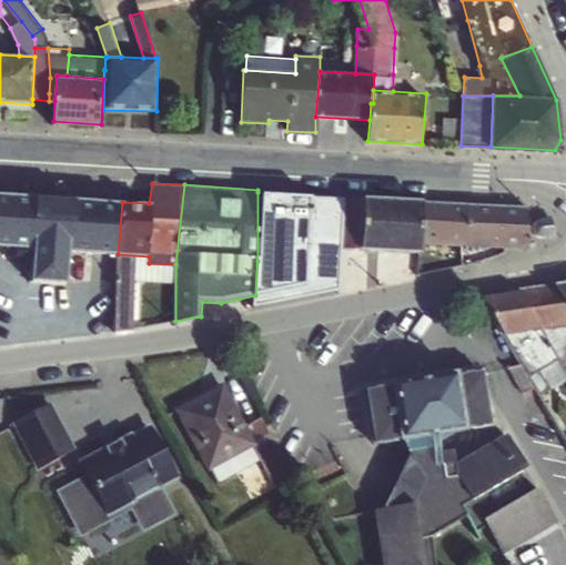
[(56,198),(0,192),(0,244),(52,250),(56,198)]
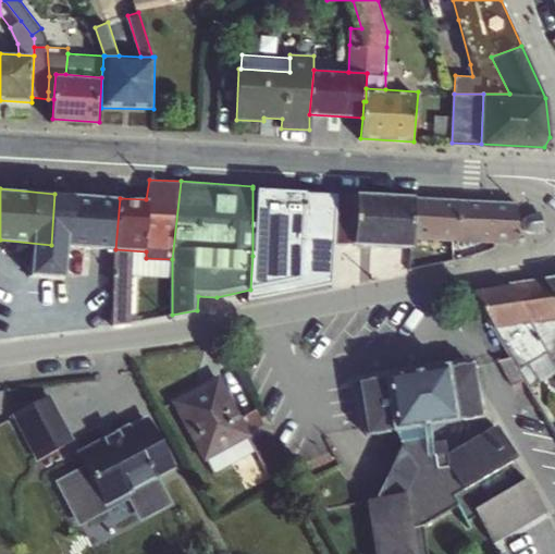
[(253,256),(250,290),(335,271),(337,243),(340,194),(253,188),(253,256)]
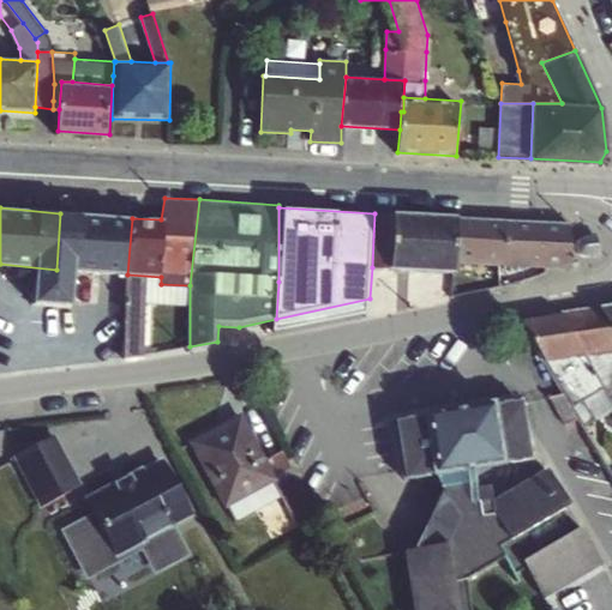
[(57,270),(127,275),(132,218),(60,213),(57,270)]
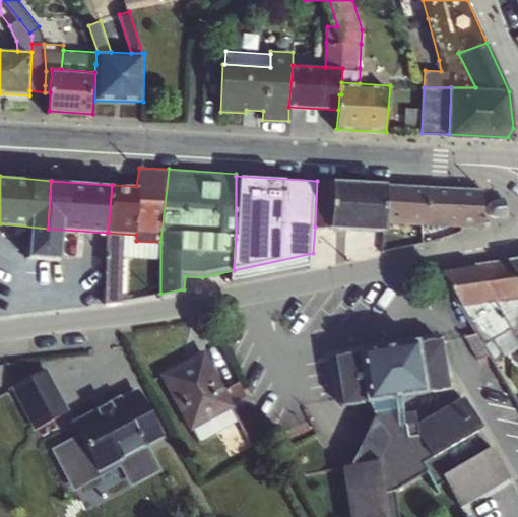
[(330,227),(333,182),(317,181),(315,227),(330,227)]
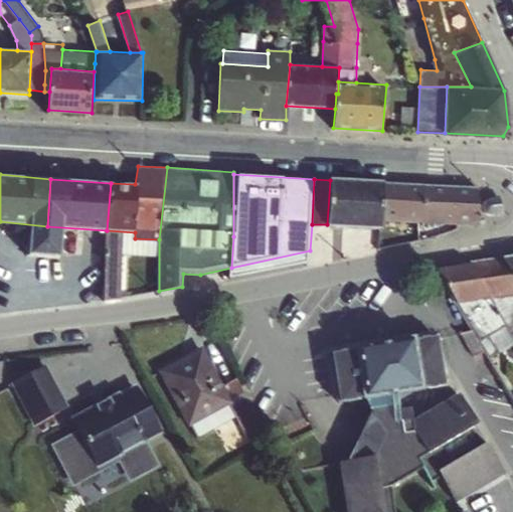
[(330,180),(327,224),(327,226),(381,229),(382,220),(383,183),(330,180)]
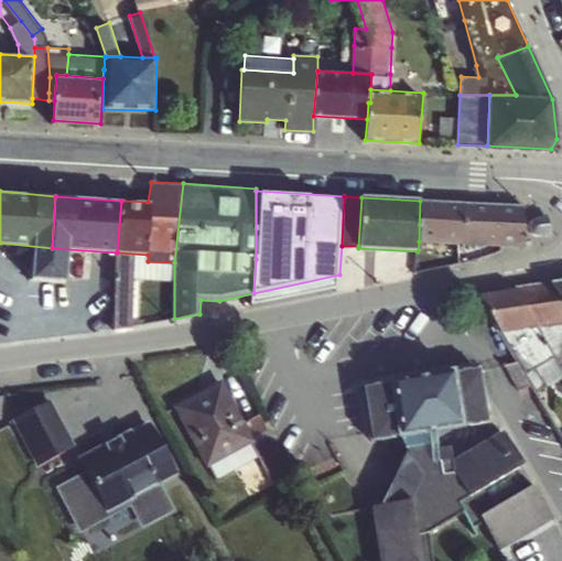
[(420,201),(419,241),(460,244),(474,245),(475,203),(420,201)]
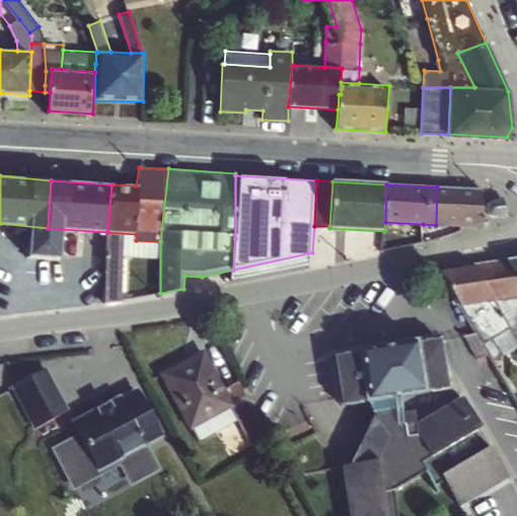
[(437,187),(436,225),(462,226),(484,227),(483,190),(437,187)]
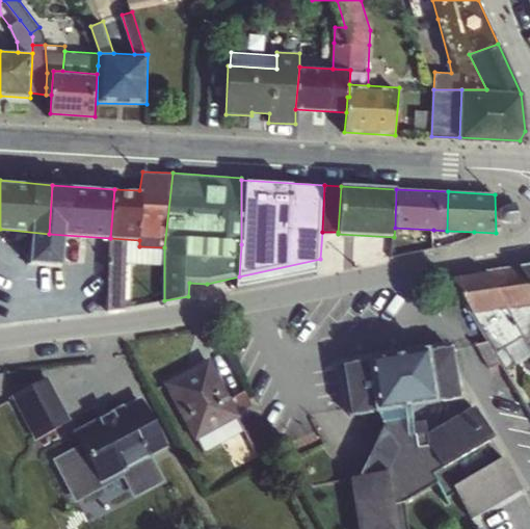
[(520,220),(517,201),(500,208),(503,220),(520,220)]
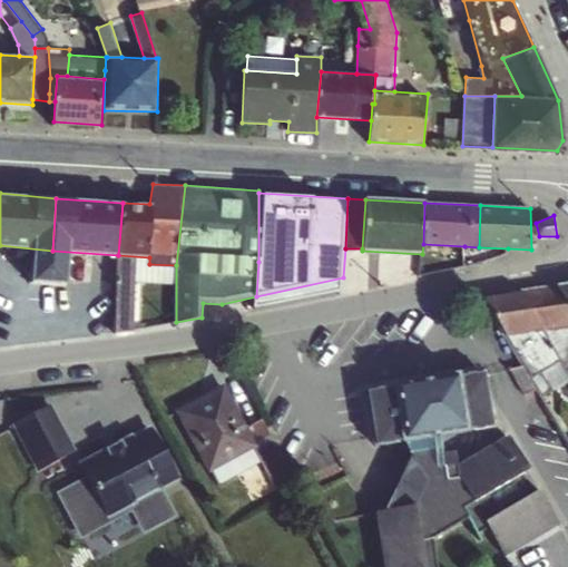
[(423,244),(422,254),(422,256),(458,258),(458,265),(464,265),(464,246),(423,244)]
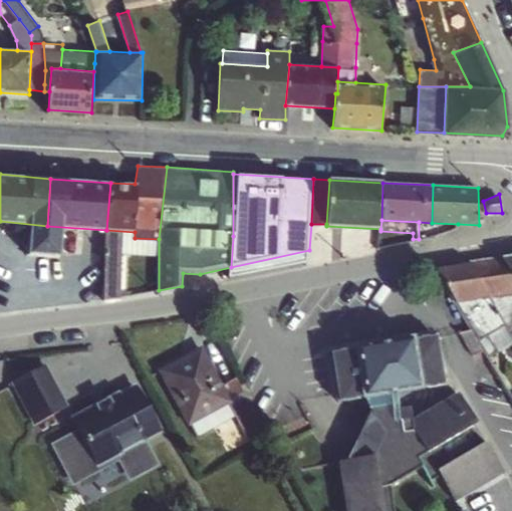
[(419,222),(419,239),(430,237),(458,228),(458,224),(432,223),(419,222)]
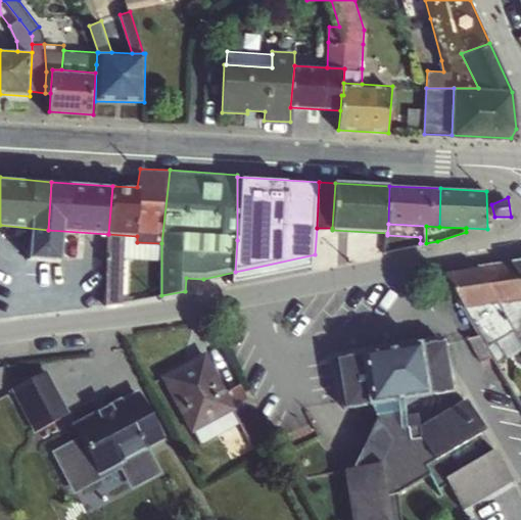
[(98,251),(99,279),(108,279),(108,251),(98,251)]
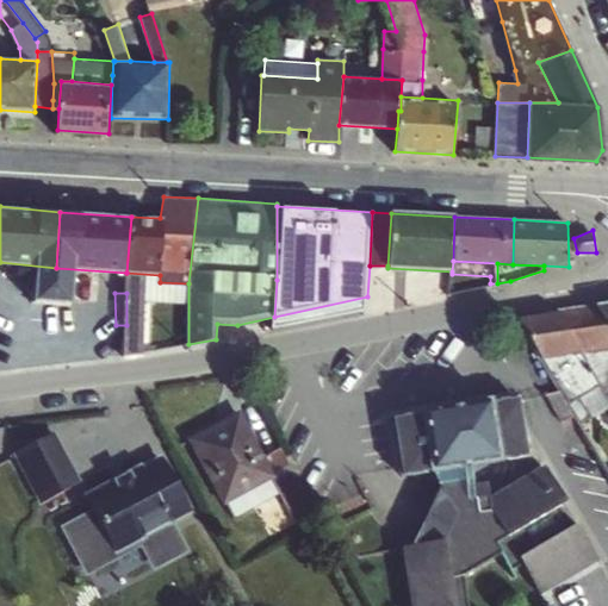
[(607,303),(597,305),(607,325),(607,303)]
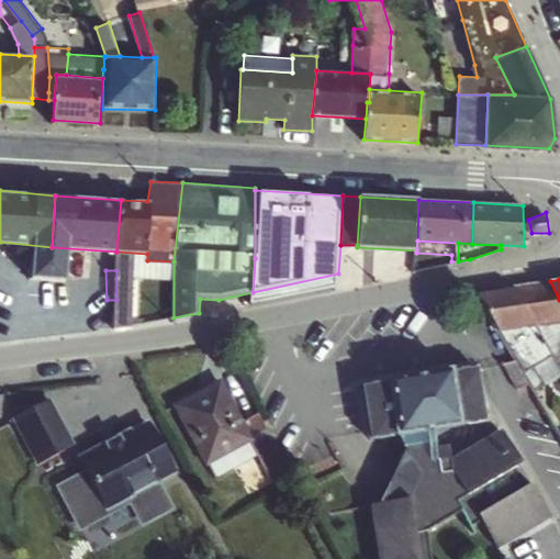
[(514,287),(559,362),(559,300),(550,281),(514,287)]
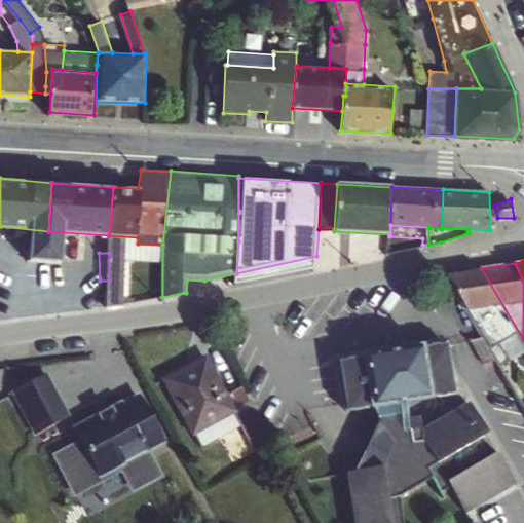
[(523,339),(481,268),(446,273),(482,335),(470,338),(485,365),(496,359),(501,365),(523,350),(523,339)]
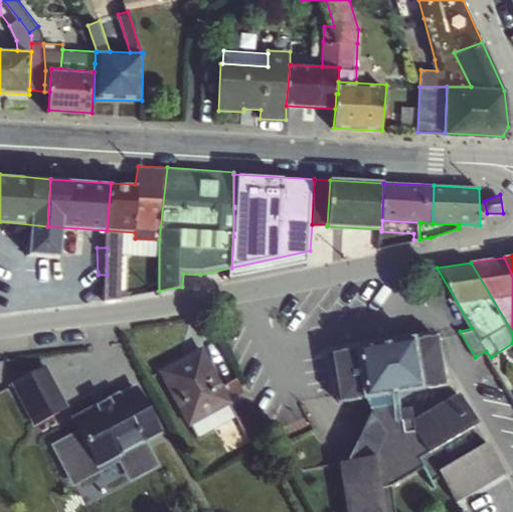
[(439,340),(340,358),(348,406),(391,398),(412,394),(448,388),(439,340)]
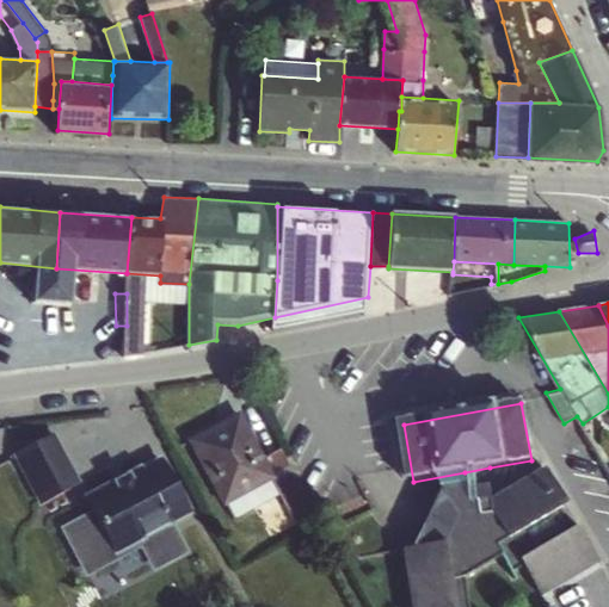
[(241,409),(188,438),(235,518),(280,495),(296,522),(315,513),(281,446),(265,453),(241,409)]
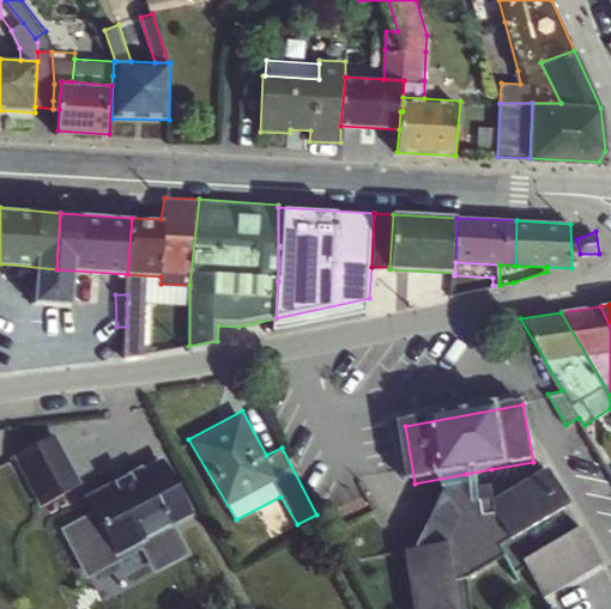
[(60,428),(18,449),(46,503),(88,481),(60,428)]
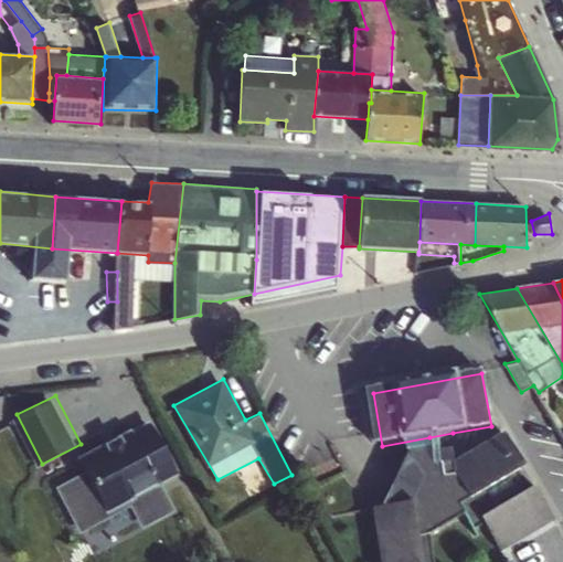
[(56,485),(81,532),(133,507),(144,528),(177,511),(166,484),(181,475),(152,417),(76,456),(84,470),(56,485)]
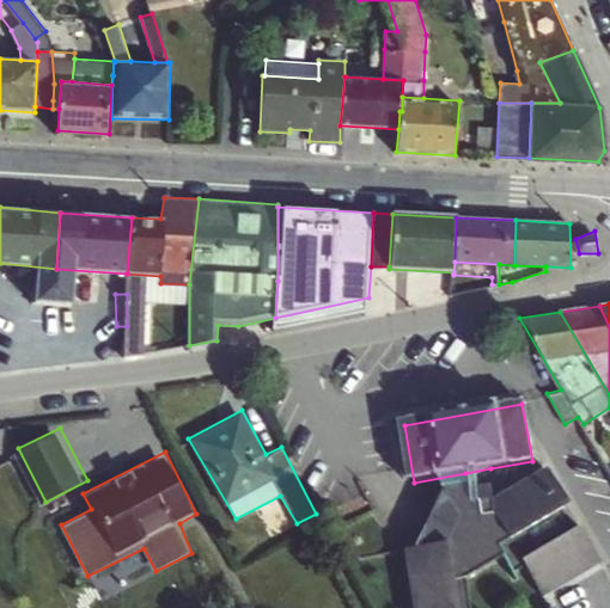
[(465,473),(471,514),(402,556),(415,607),(481,607),(476,570),(523,541),(551,591),(597,565),(571,521),(578,510),(549,465),(495,499),(490,468),(465,473)]
